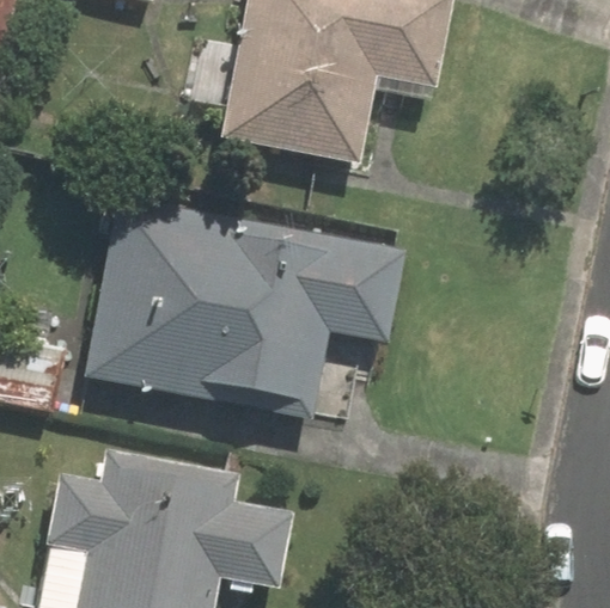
[(201,34),(188,99),(221,106),(215,136),(361,165),(377,88),(435,100),(456,1),(468,4),(469,0),(243,0),(236,41),(201,34)]
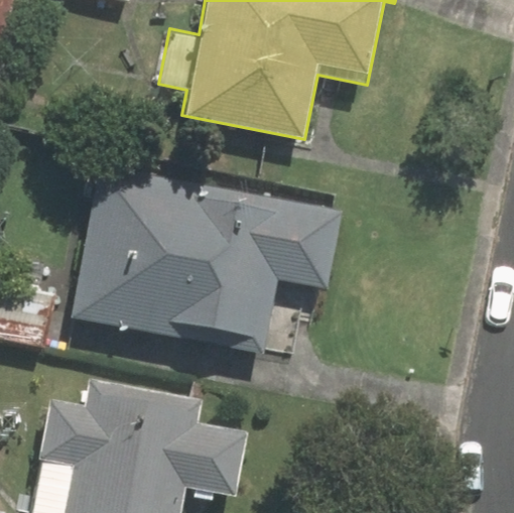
[(73,315),(260,348),(272,279),(323,287),(337,206),(98,165),(73,315)]
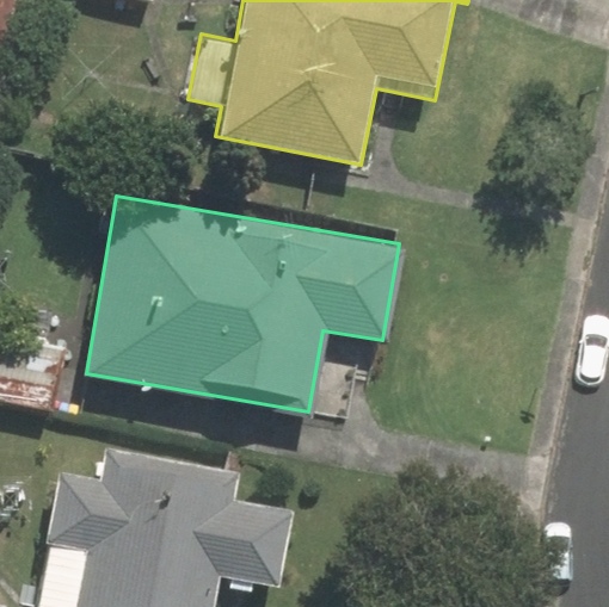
[(65,345),(0,332),(0,395),(51,407),(65,345)]
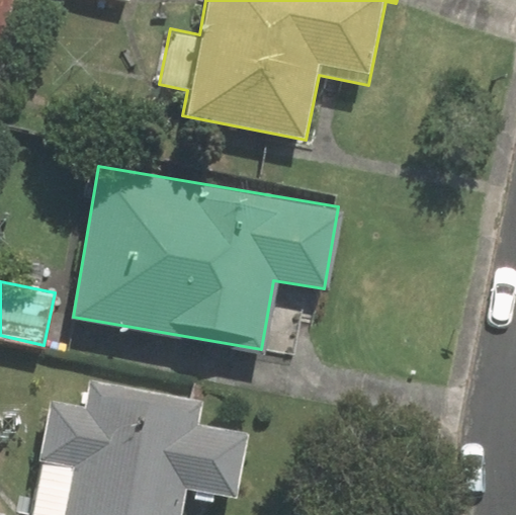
[(86,382),(83,404),(47,399),(30,514),(184,514),(188,494),(238,501),(248,429),(197,422),(200,398),(86,382)]
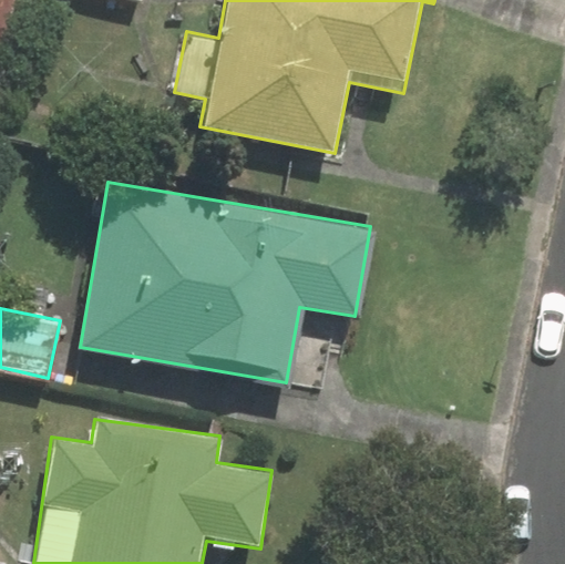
All buildings are outlined.
